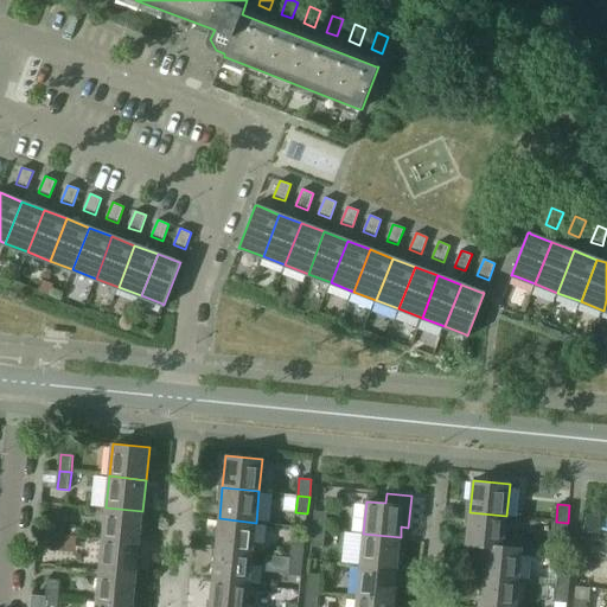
[(106,508),(103,538),(140,542),(142,511),(106,508)]
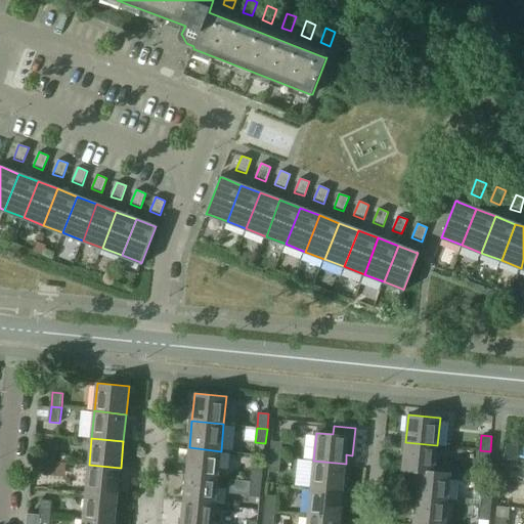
[(272,441),(270,456),(280,457),(282,442),(272,441)]
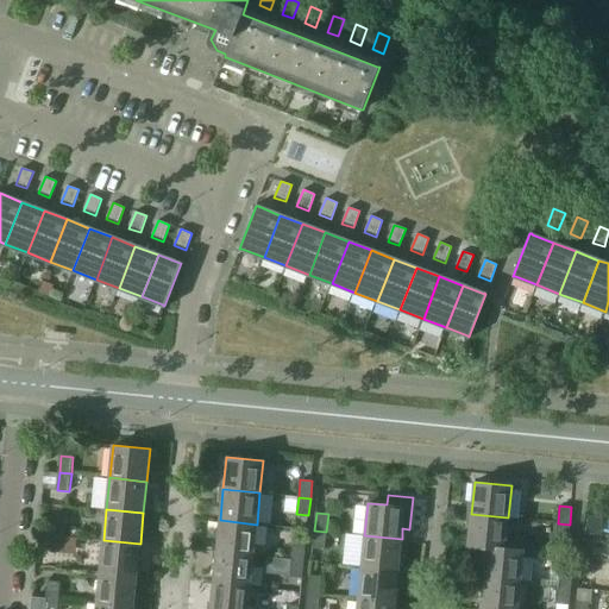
[(471,514),(468,546),(523,551),(523,550),(504,548),(508,518),(471,514)]
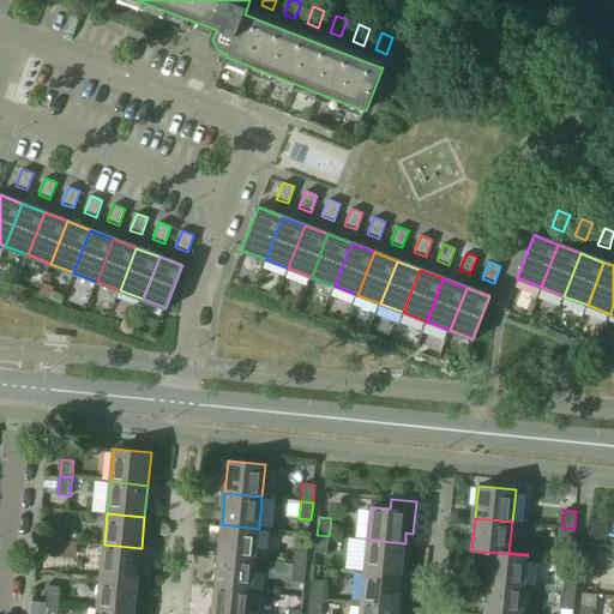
[(55,522),(53,540),(65,541),(67,523),(55,522)]
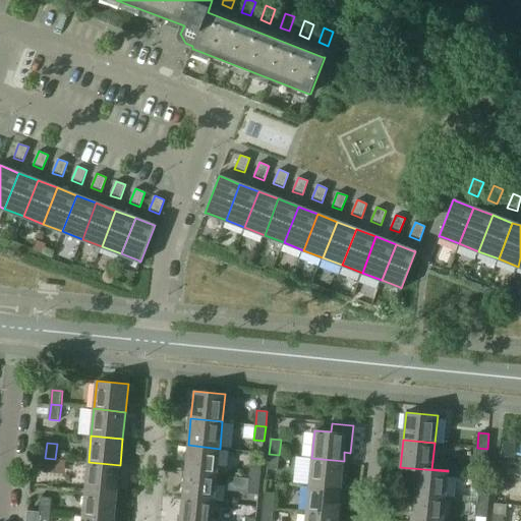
[(188,445),(185,472),(217,475),(220,449),(188,445)]
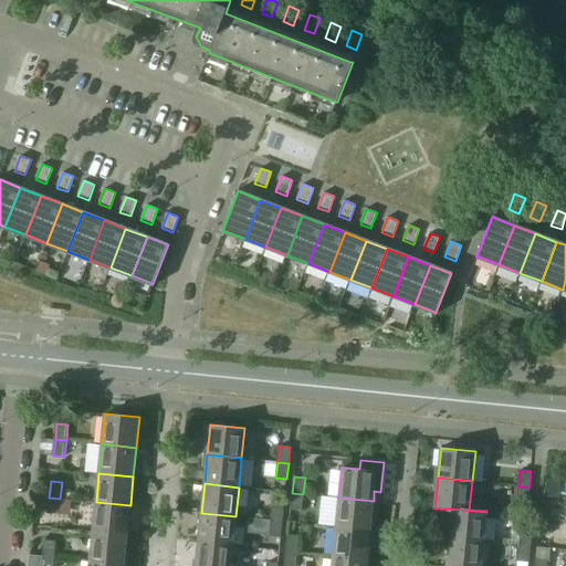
[(530,488),(519,486),(516,502),(527,503),(530,488)]
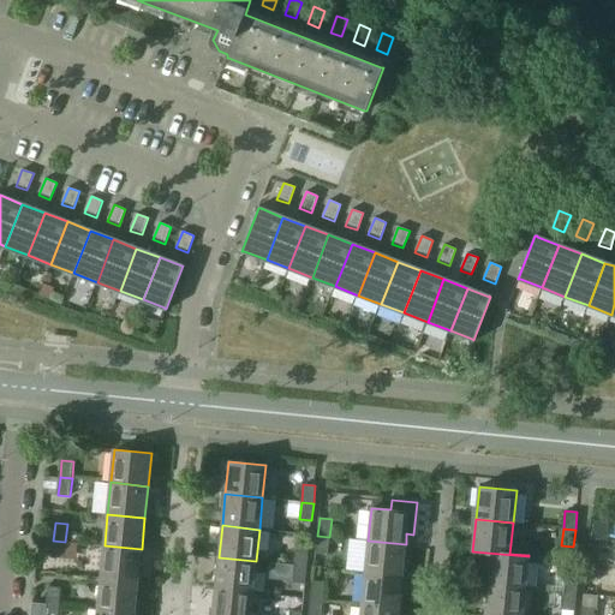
[(329,537),(317,536),(316,553),(328,554),(329,537)]
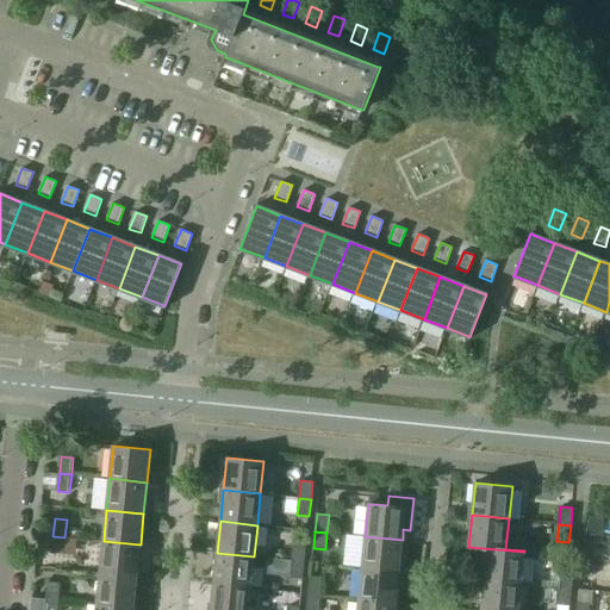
[(64,537),(53,536),(51,553),(63,554),(64,537)]
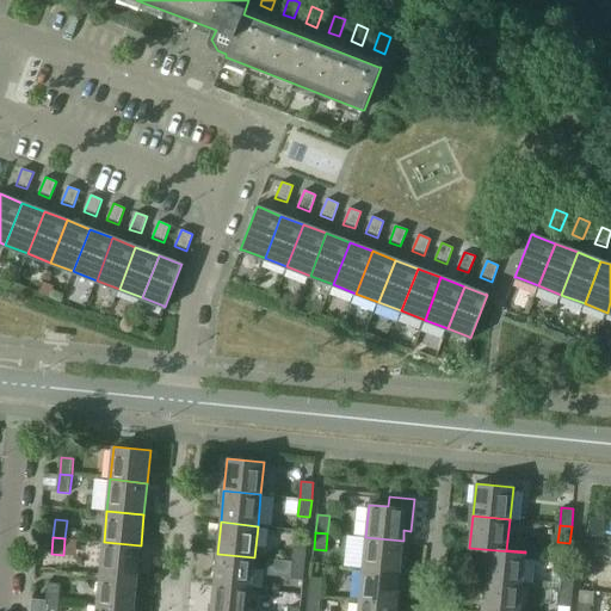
[(365,537),(363,568),(400,572),(403,541),(365,537)]
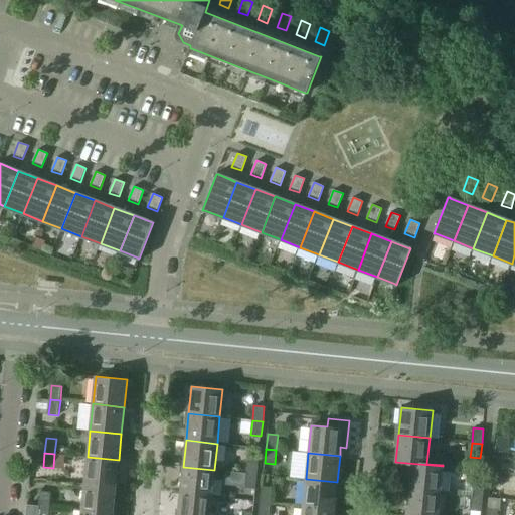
[(88,457),(84,484),(116,487),(119,460),(88,457)]
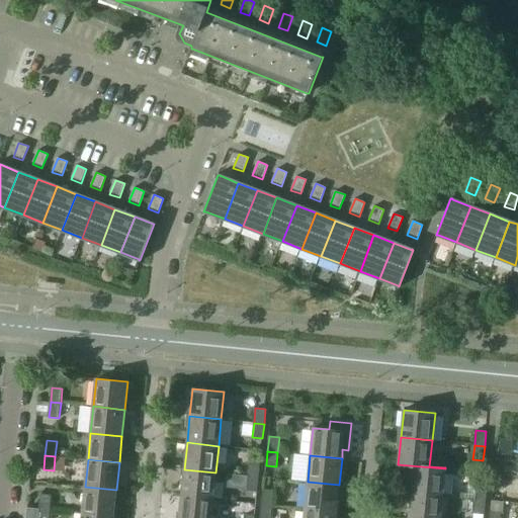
[(496,459),(494,473),(504,475),(506,460),(496,459)]
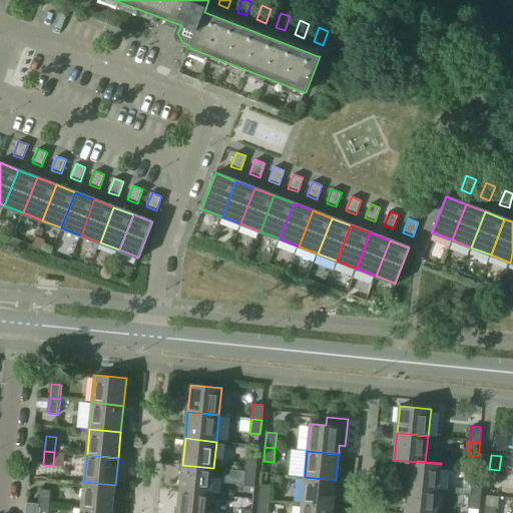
[(247,457),(245,471),(255,472),(258,458),(247,457)]
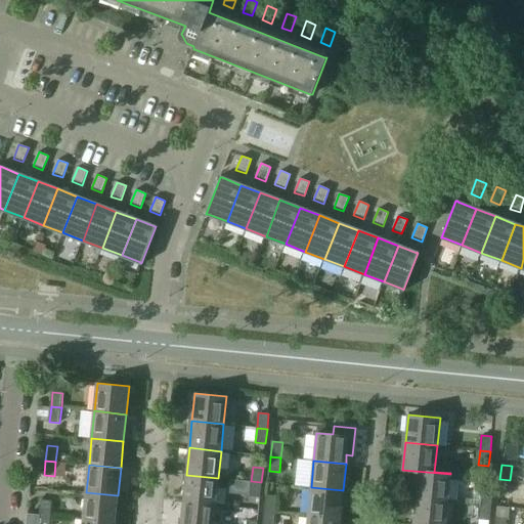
[(419,472),(416,497),(448,501),(450,474),(402,470),(402,471),(419,472)]
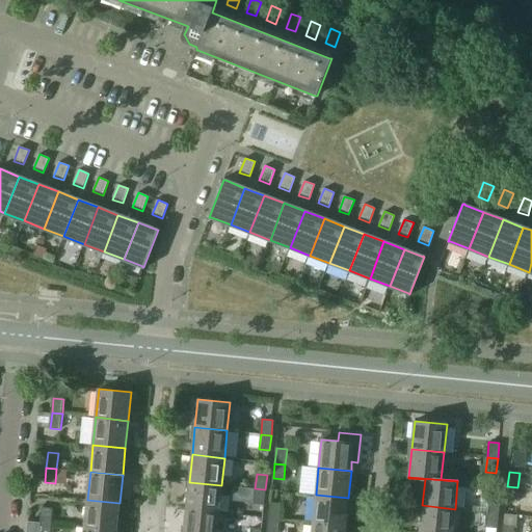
[(189,482),(186,509),(219,512),(221,485),(189,482)]
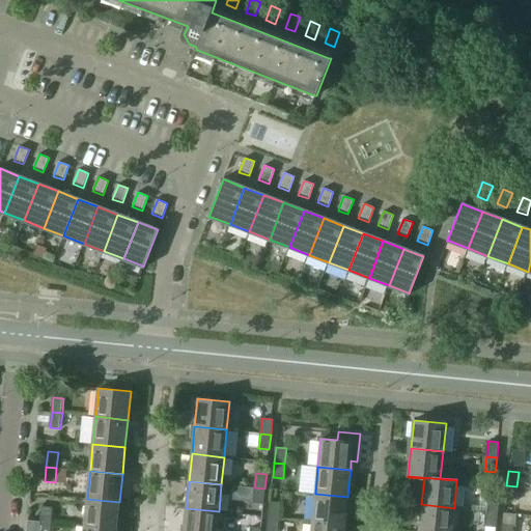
[(516,486),(506,485),(505,500),(515,501),(516,486)]
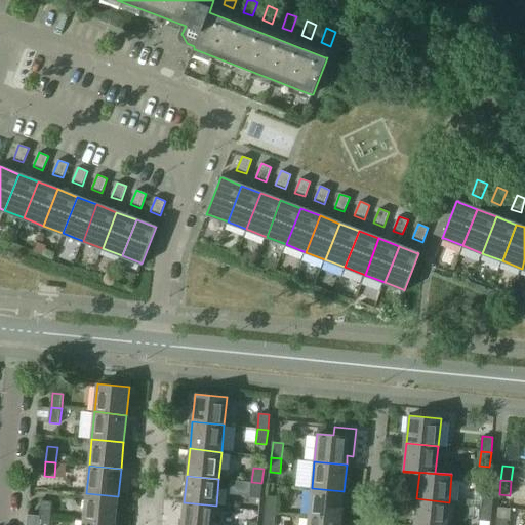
[(483,491),(482,506),(492,507),(494,482),(484,481),(483,491)]
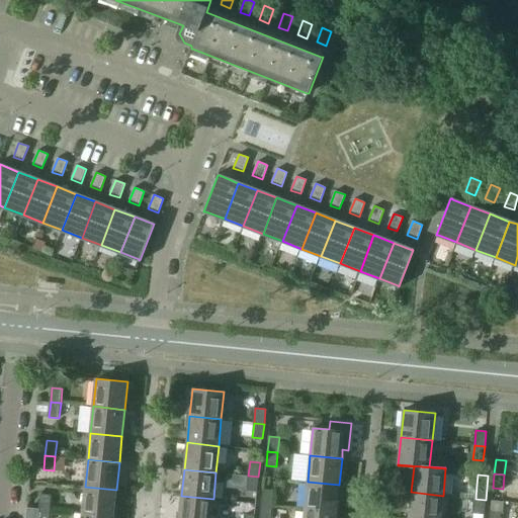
[(258,477),(248,476),(247,491),(257,492),(258,477)]
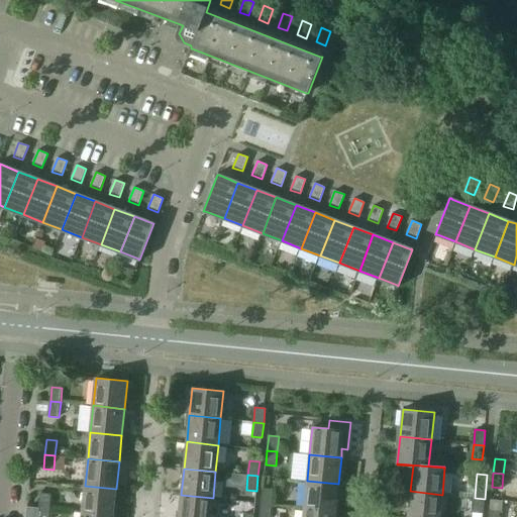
[(307,481),(304,507),(335,511),(338,484),(307,481)]
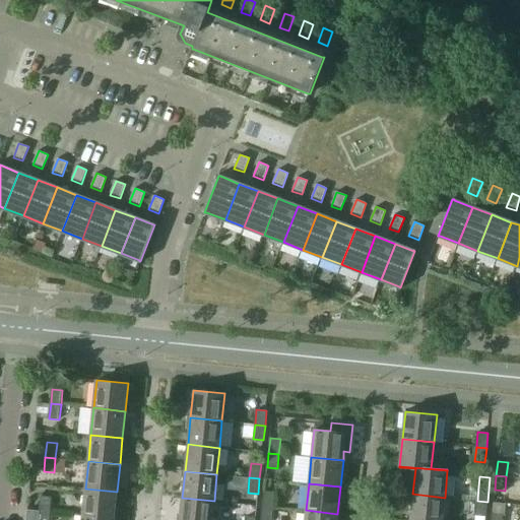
[(85,489),(82,515),(114,518),(117,492),(85,489)]
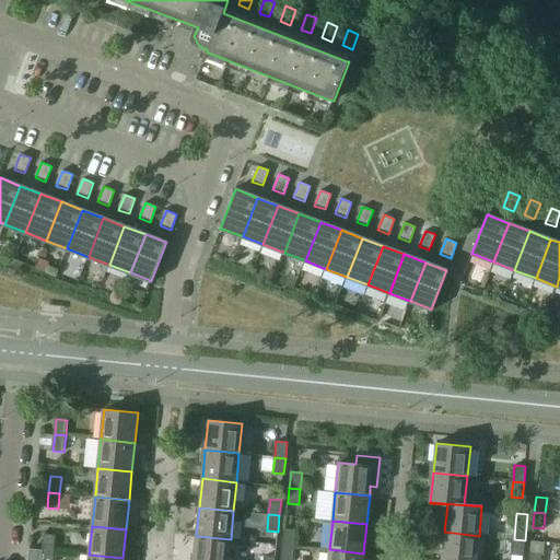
[(284,529),(283,545),(294,546),(295,531),(284,529)]
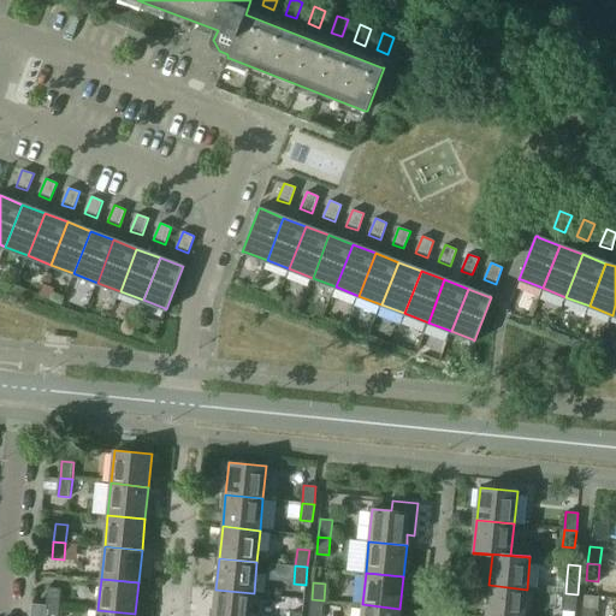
[(489,585),(485,615),(523,615),(527,590),(489,585)]
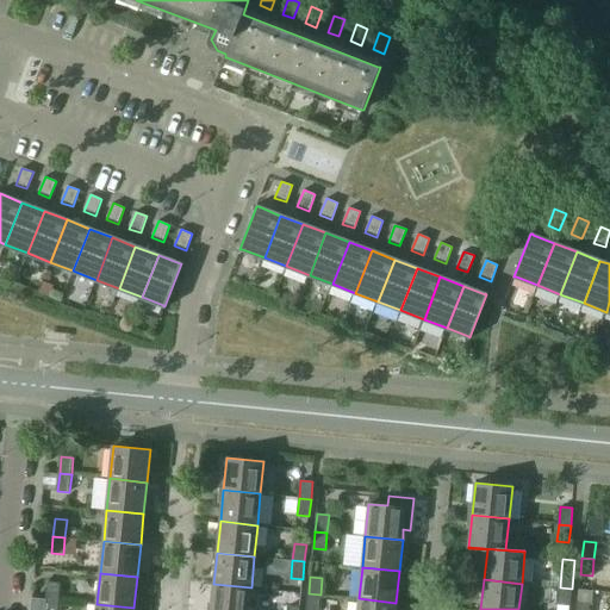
[(48,582),(47,599),(58,601),(60,583),(48,582)]
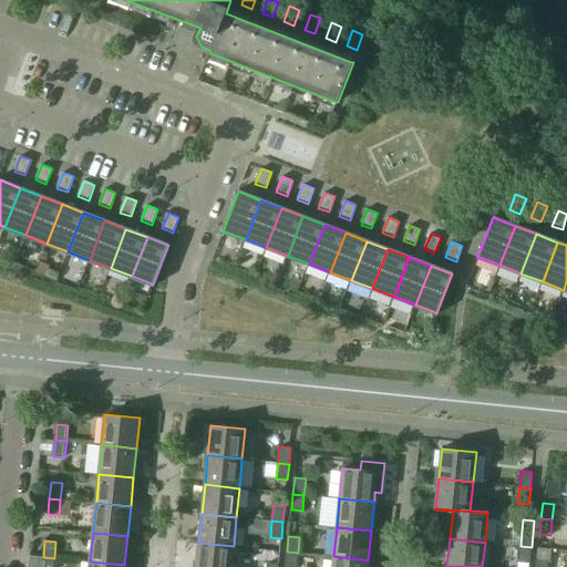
[(198,543),(196,566),(230,566),(234,546),(198,543)]
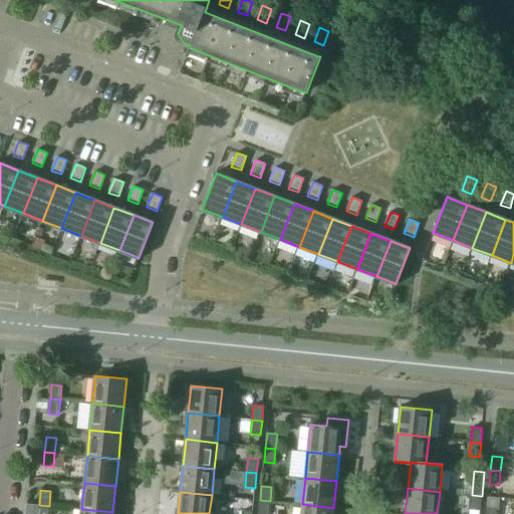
[(482,496),(472,495),(470,509),(480,510),(482,496)]
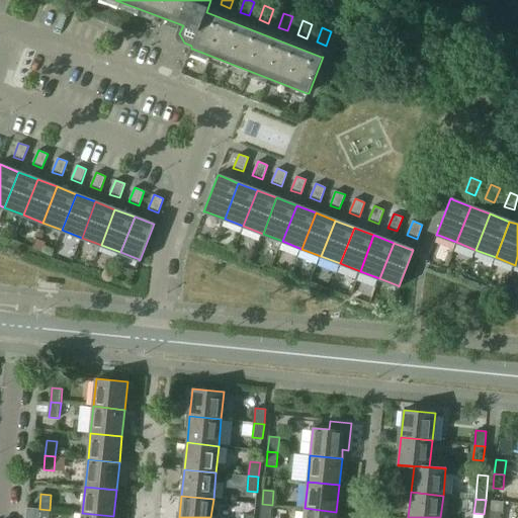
[(270,517),(272,505),(262,504),(260,517),(270,517)]
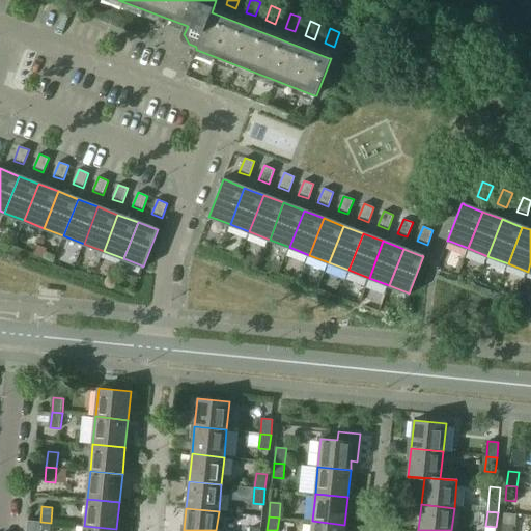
[(310,530),(343,530),(344,525),(312,521),(310,530)]
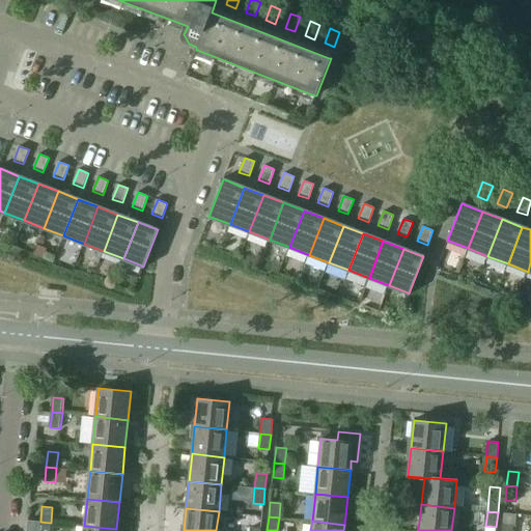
[(50,530),(51,523),(40,522),(39,530),(50,530)]
